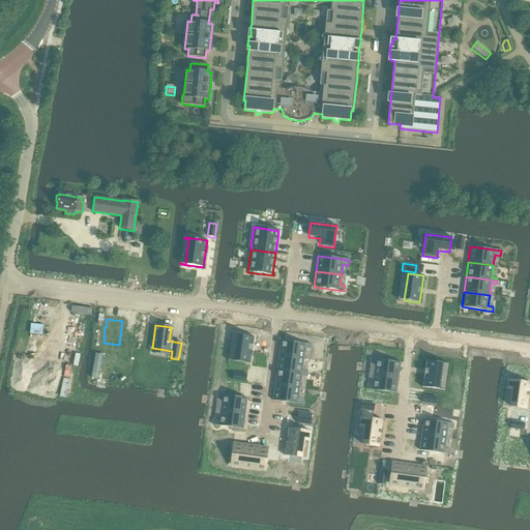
[(235,355),(235,361),(238,362),(237,362),(249,364),(254,337),(238,335),(235,355)]
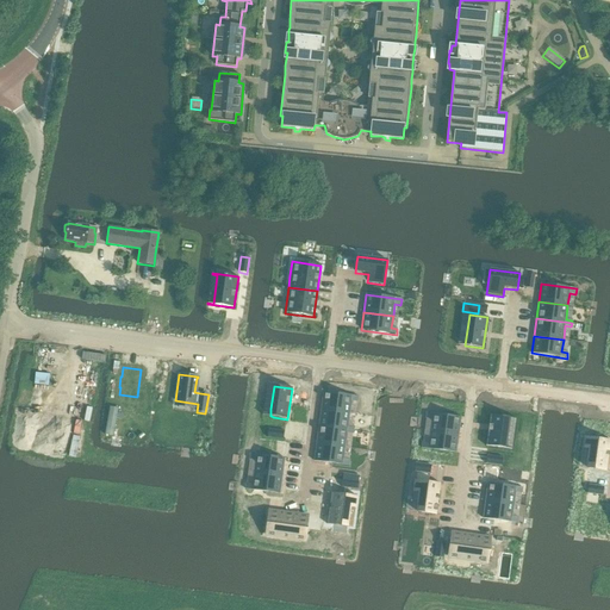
[(323,392),(321,410),(349,414),(352,402),(358,403),(359,397),(323,392)]
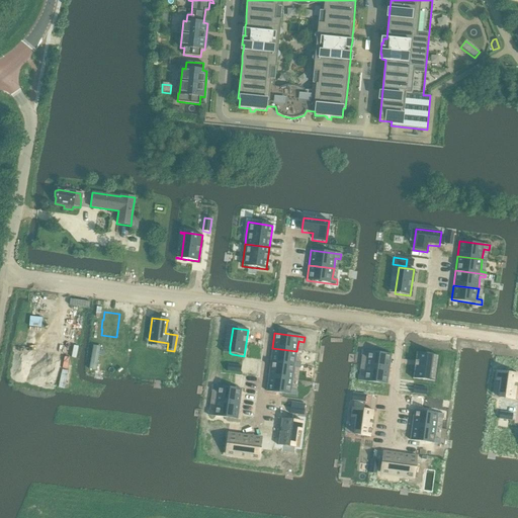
[(120,336),(118,345),(126,347),(127,337),(120,336)]
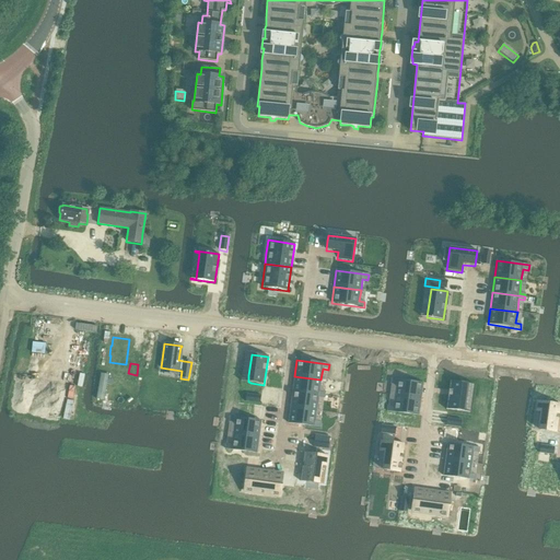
[(294,376),(292,392),(325,396),(325,394),(319,393),(321,380),(294,376)]
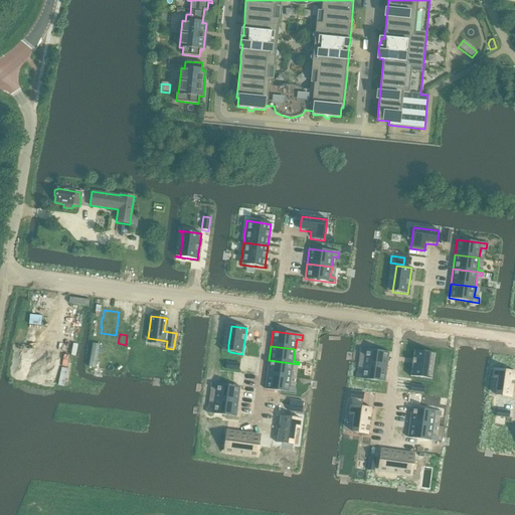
[(359,348),(358,353),(363,354),(362,364),(387,368),(389,353),(359,348)]
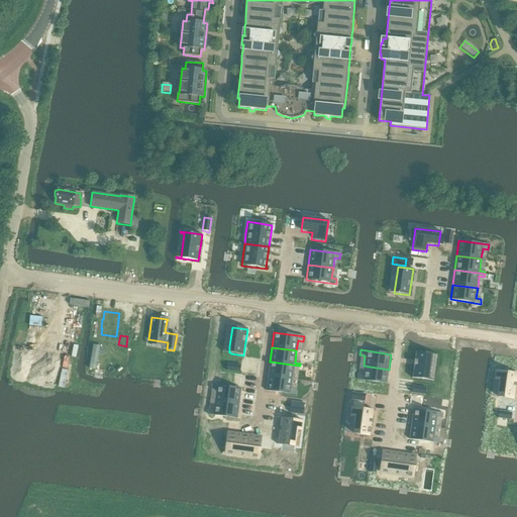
[(415,352),(411,379),(427,381),(430,354),(415,352)]
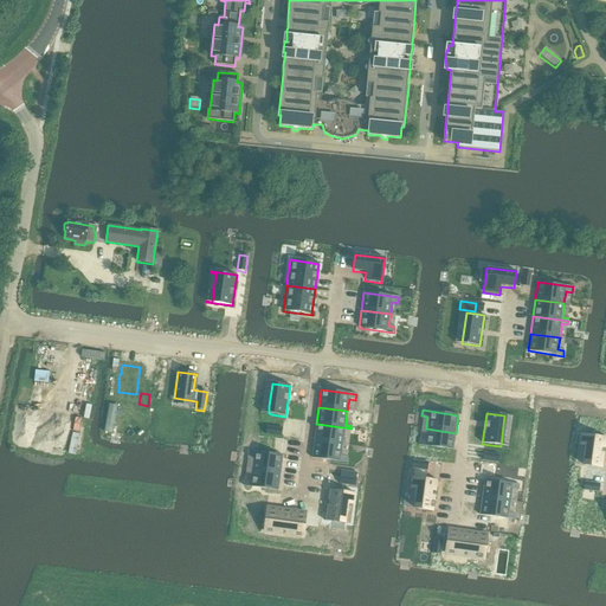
[(316,424),(314,440),(343,445),(345,431),(350,432),(352,429),(316,424)]
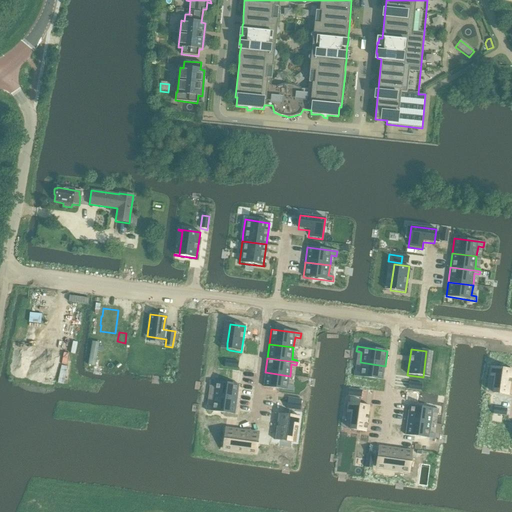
[(219,359),(218,367),(231,368),(232,361),(219,359)]
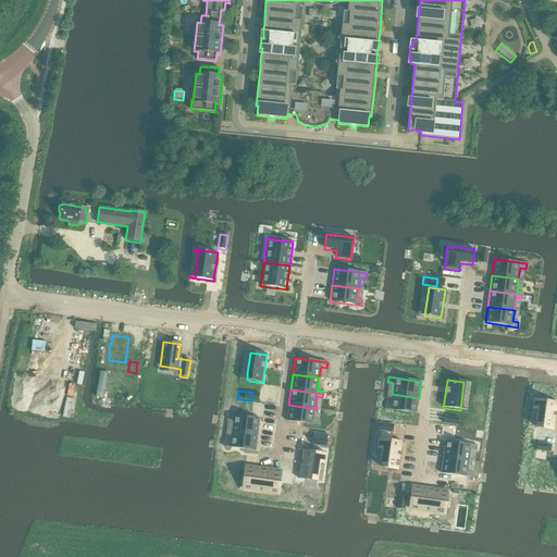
[(385,404),(384,409),(417,413),(419,398),(392,394),(391,405),(385,404)]
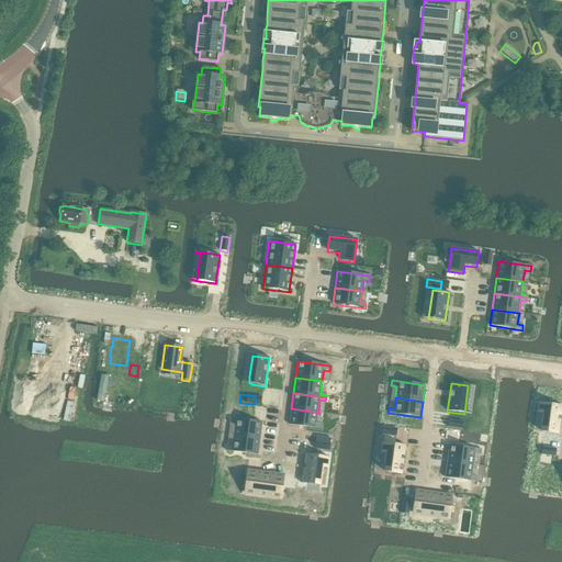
[(538,403),(537,413),(543,414),(541,433),(558,435),(561,406),(538,403)]
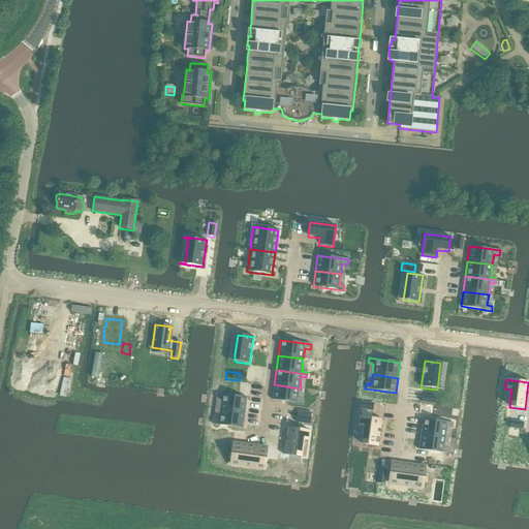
[(274,384),(272,400),(303,404),(303,399),(298,399),(300,389),(274,384)]
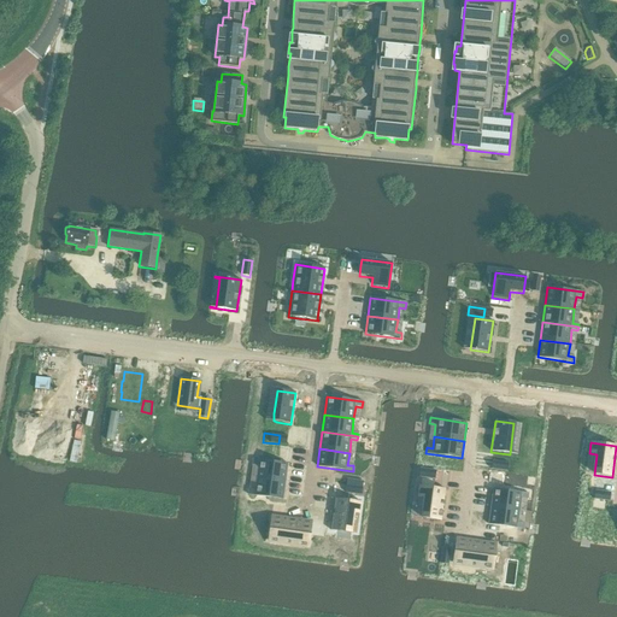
[(252,459),(251,465),(257,466),(256,479),(286,482),(288,464),(252,459)]
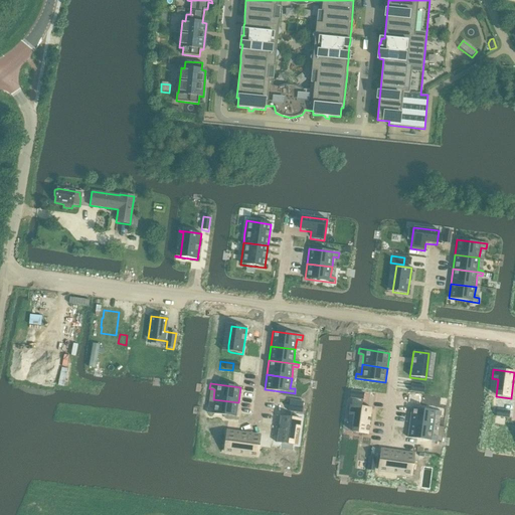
[(410,384),(409,392),(422,394),(423,386),(419,385),(410,384)]
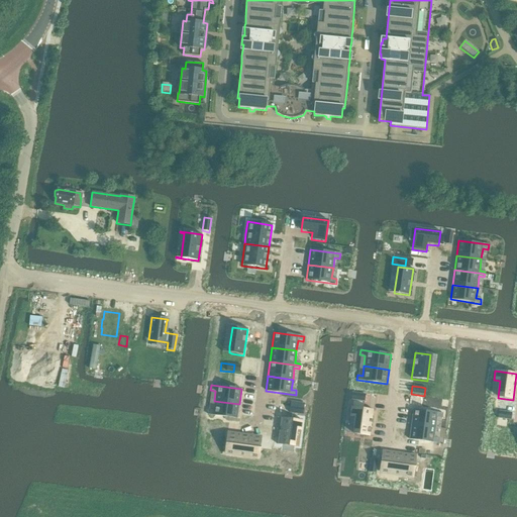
[(352,393),(350,400),(365,402),(366,394),(352,393)]
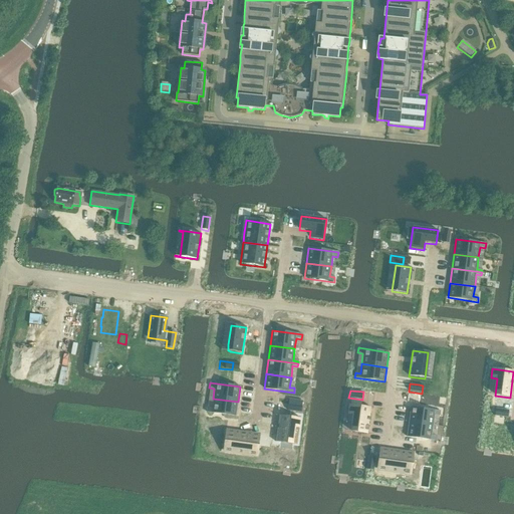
[(207,408),(206,413),(236,417),(238,402),(213,399),(212,409),(207,408)]
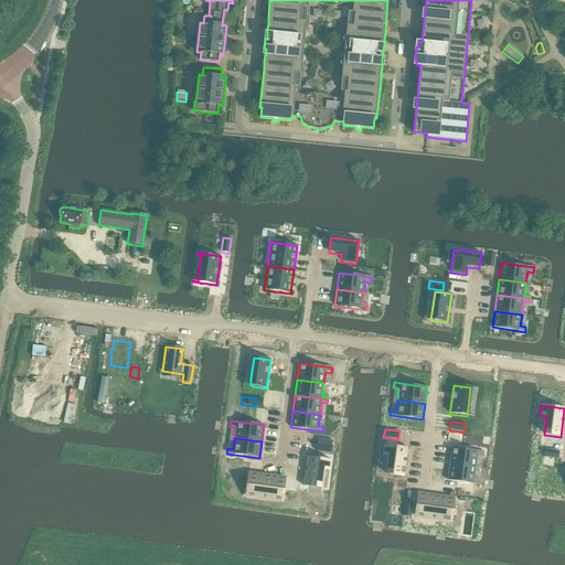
[(317,444),(316,451),(331,454),(332,446),(324,445),(317,444)]
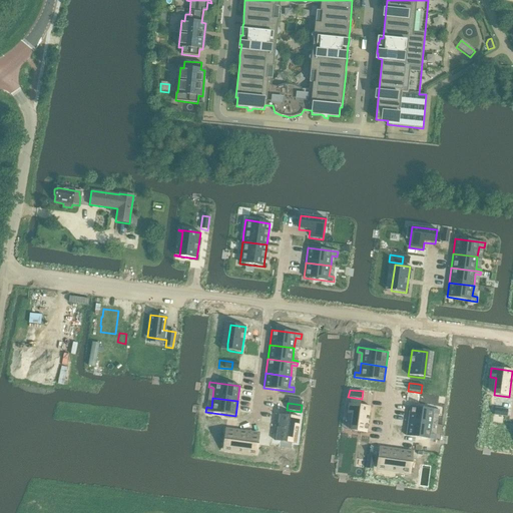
[(349,405),(347,414),(354,415),(351,431),(366,433),(369,408),(349,405)]
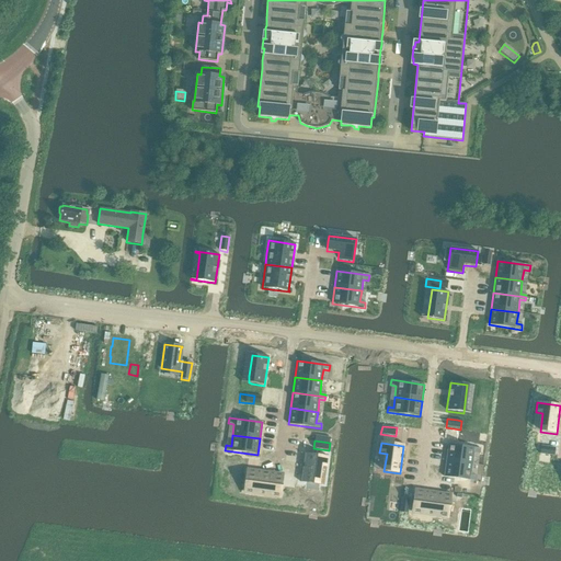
[(448,444),(446,460),(472,465),(474,454),(480,455),(481,449),(448,444)]
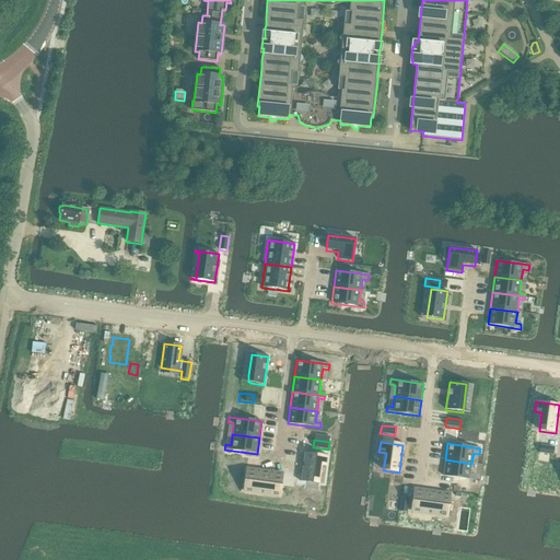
[(539,445),(538,454),(552,456),(553,447),(539,445)]
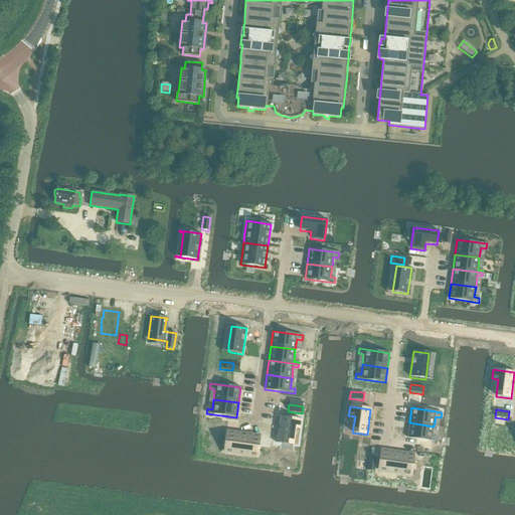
[(280,416),(277,443),(286,444),(291,445),(292,436),(293,436),(294,428),(300,428),(301,419),(280,416)]
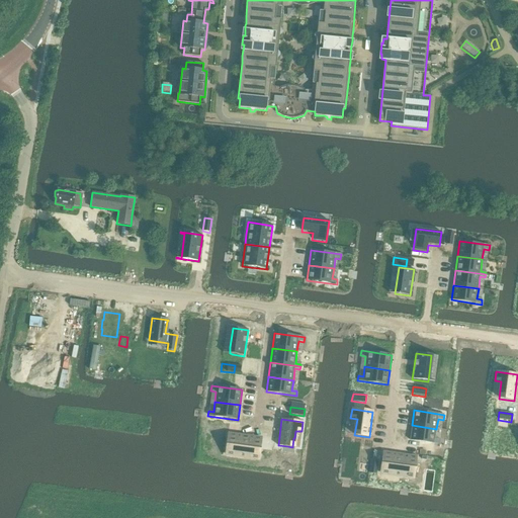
[(412,425),(410,440),(439,444),(440,439),(435,439),(436,429),(412,425)]
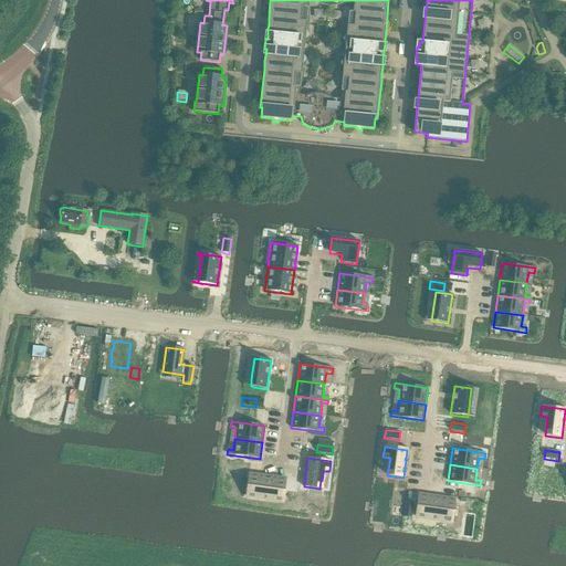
[(250,475),(247,496),(282,501),(285,480),(250,475)]
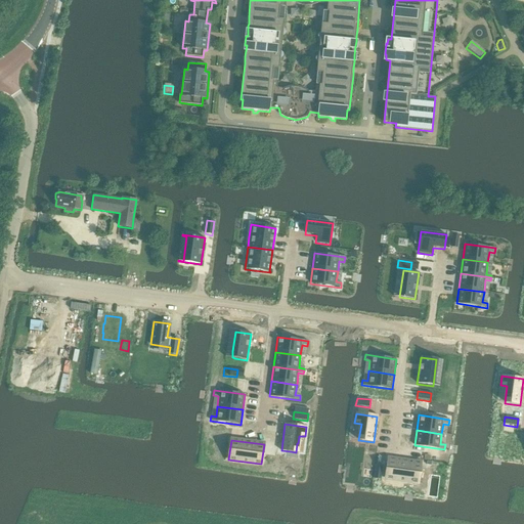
[(385,478),(418,483),(421,464),(388,459),(386,473),(385,478)]
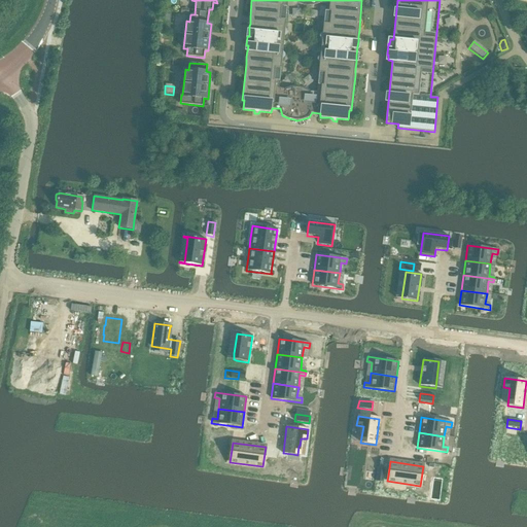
[(384,475),(384,469),(378,468),(376,482),(383,483),(383,480),(384,475)]
